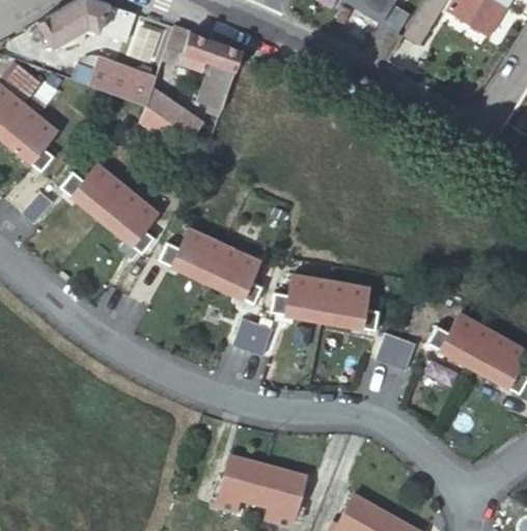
[(102,0),(75,0),(38,21),(54,48),(89,26),(99,31),(108,2),(102,0)]
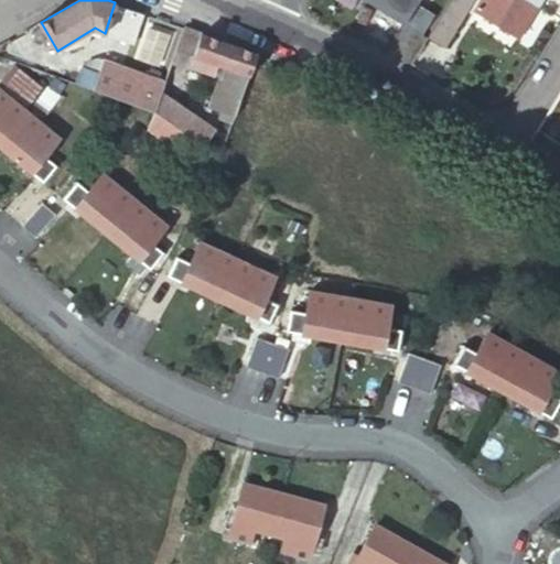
[(420,0),(378,0),(376,4),(406,24),(419,3),(420,0)]
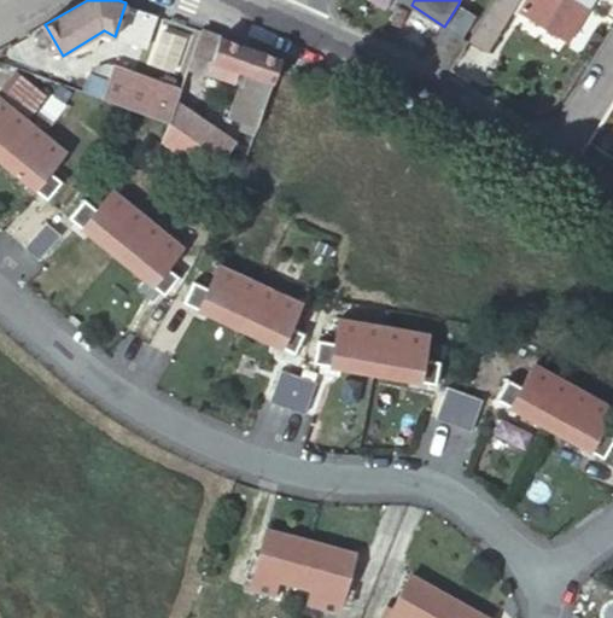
[(495,0),(484,19),(471,41),(489,53),(521,1),(520,0),(495,0)]
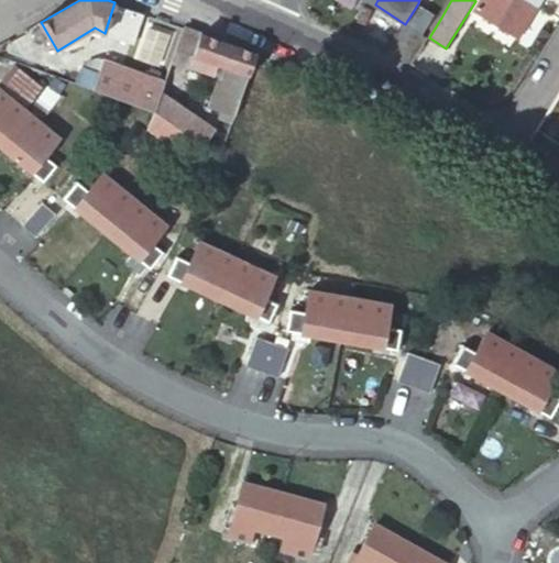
[(533,15),(541,0),(484,0),(478,11),(519,36),(533,15)]
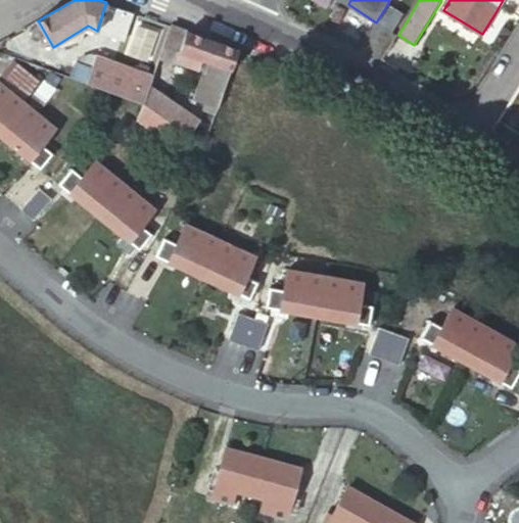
[(106,2),(97,31),(126,40),(135,12),(106,2)]
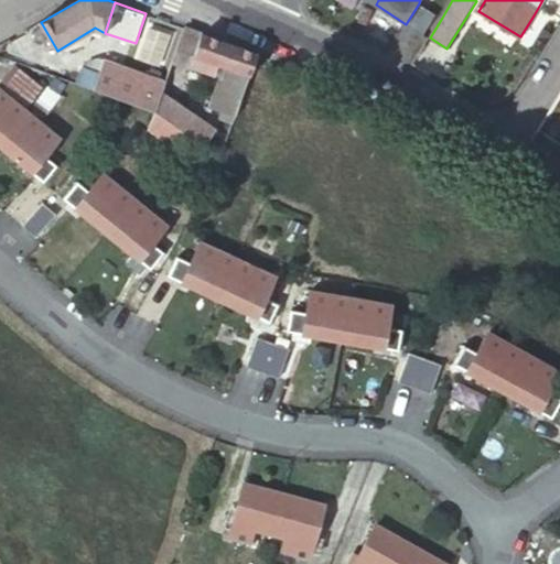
[(424,35),(437,14),(419,3),(406,24),(424,35)]
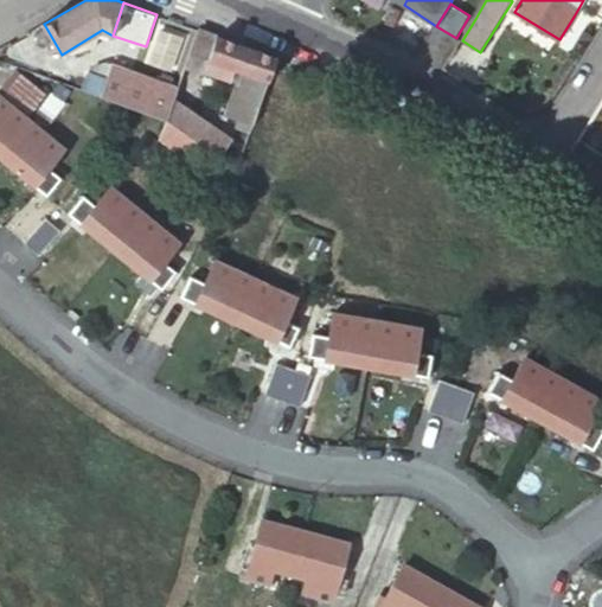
[(584,24),(574,17),(559,39),(571,46),(584,24)]
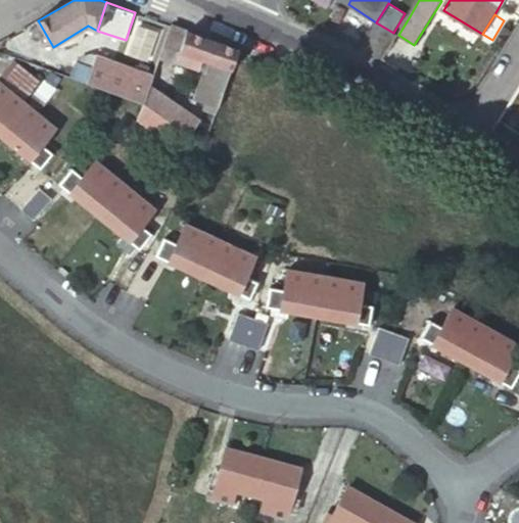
[(138,21),(128,51),(148,58),(158,29),(138,21)]
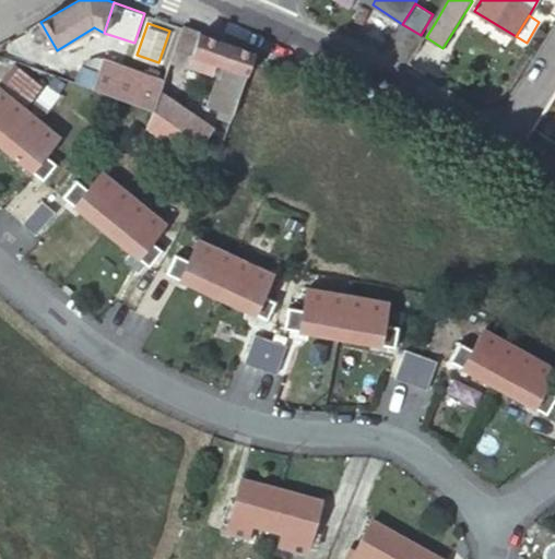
[(235,115),(257,54),(256,52),(185,27),(173,61),(213,74),(223,73),(211,105),(235,115)]
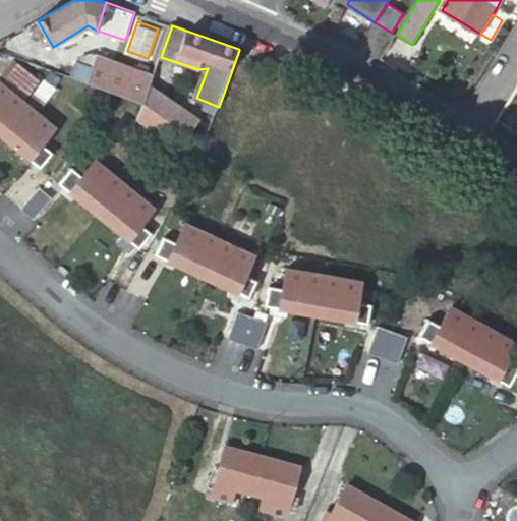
[(78,61),(72,76),(119,94),(144,102),(151,84),(154,74),(150,72),(151,66),(140,63),(138,69),(97,54),(94,66),(78,61)]
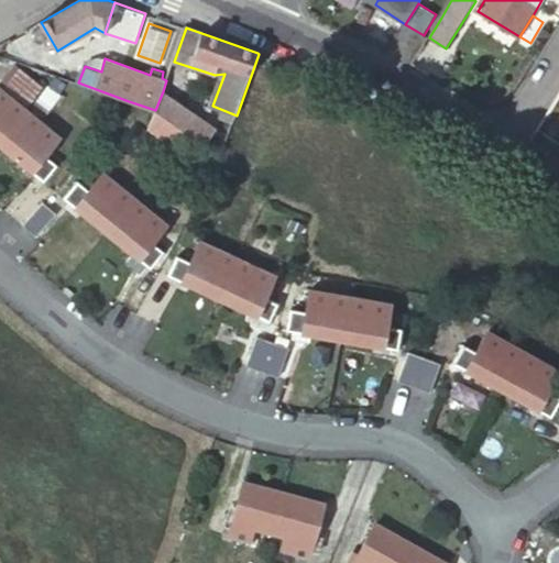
[(48,88),(18,65),(2,84),(33,108),(48,88)]
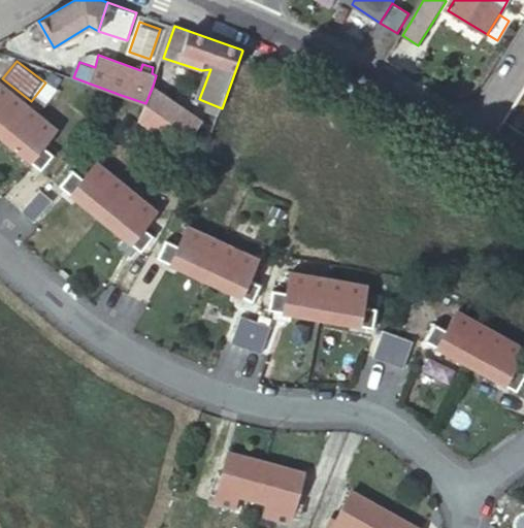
[(0,134),(3,137),(29,105),(0,81),(0,134)]
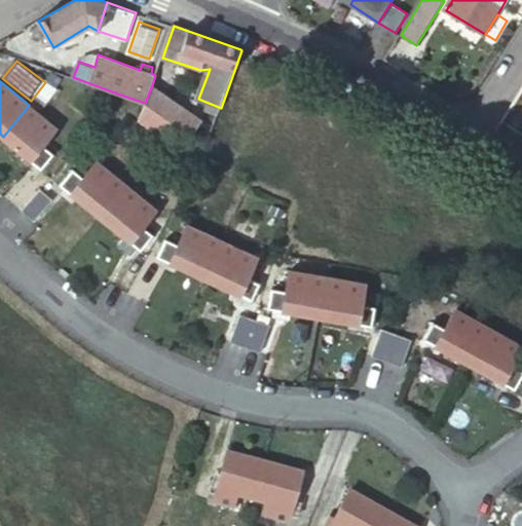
[(139,120),(165,139),(173,119),(197,137),(202,120),(152,85),(145,103),(139,120)]
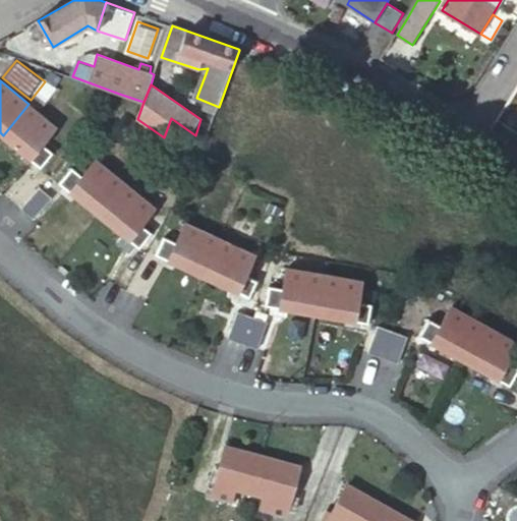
[(29,104),(3,135),(43,167),(56,152),(45,143),(58,127),(29,104)]
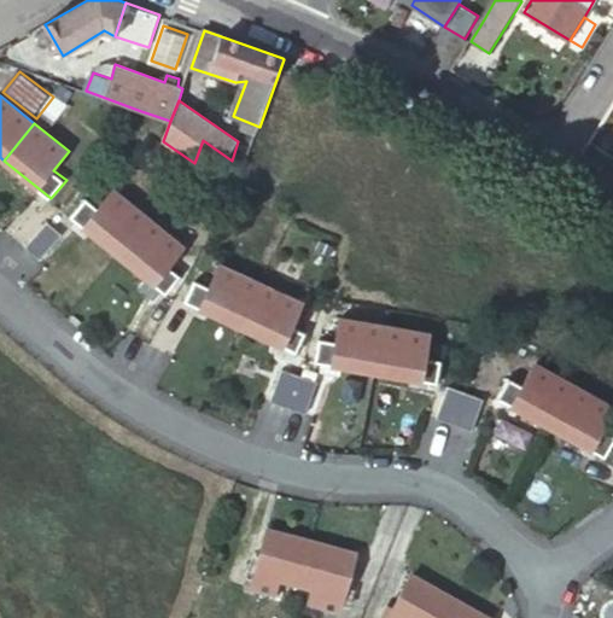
[(120,255),(150,219),(116,191),(100,210),(87,199),(73,217),(120,256),(120,255)]
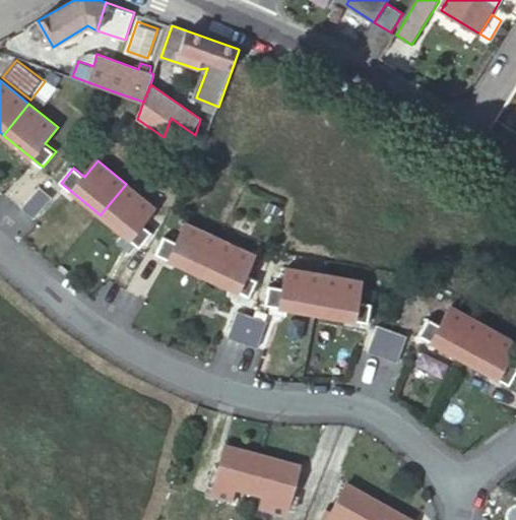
[(134,243),(140,248),(153,234),(142,223),(155,208),(126,184),(101,214),(101,215),(123,233),(134,243)]
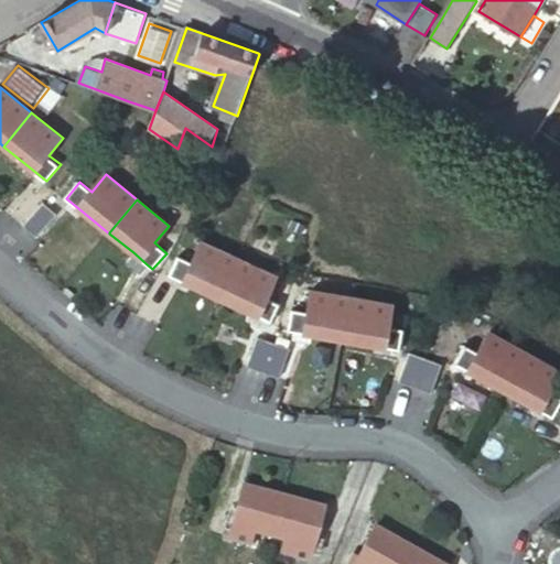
[(60,215),(45,204),(27,227),(40,238),(60,215)]
